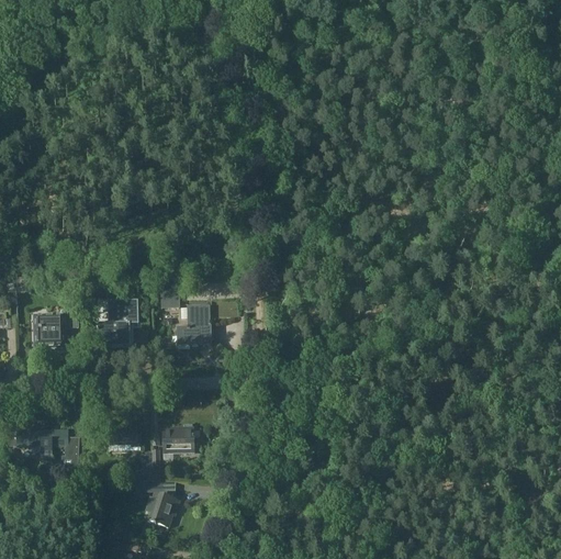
[(9,291),(9,316),(18,316),(18,291),(10,291),(9,291)]
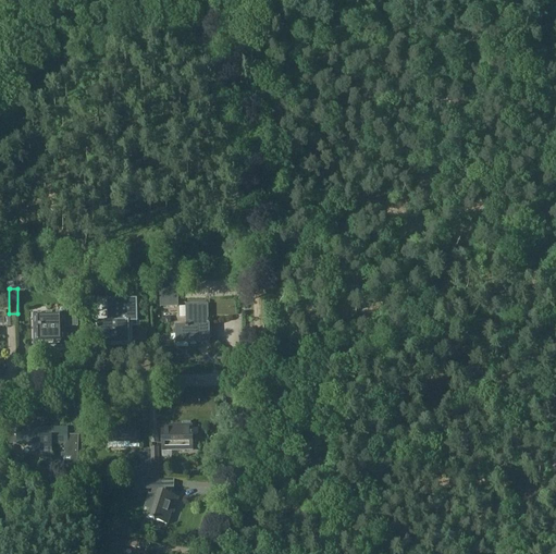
[(178,295),(169,295),(169,305),(178,305),(178,295)]
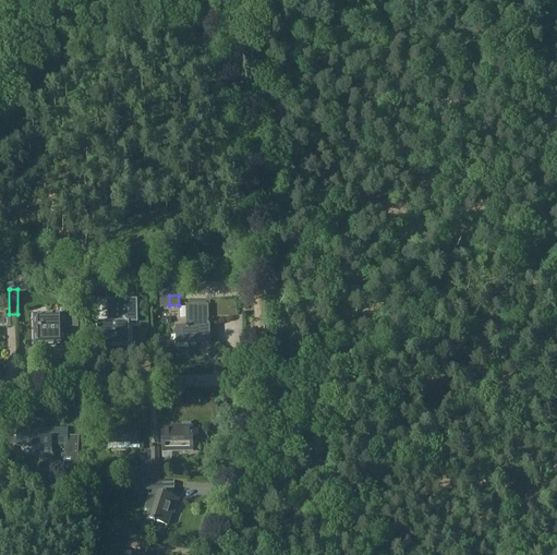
[(108,320),(97,320),(98,344),(130,344),(129,320),(137,320),(137,297),(107,297),(108,320)]
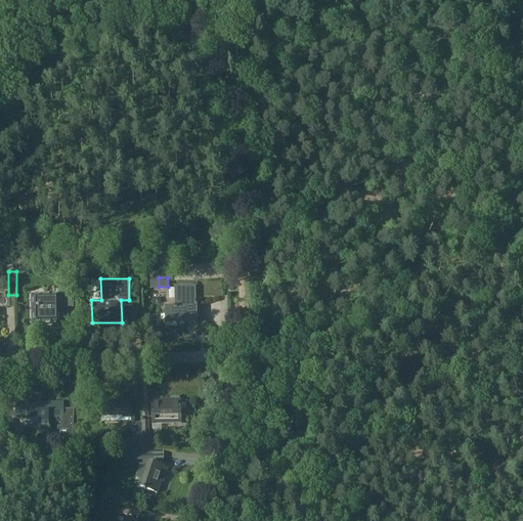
[(190,321),(191,320),(197,320),(197,285),(176,286),(176,304),(166,304),(166,320),(185,320),(186,321),(190,321)]
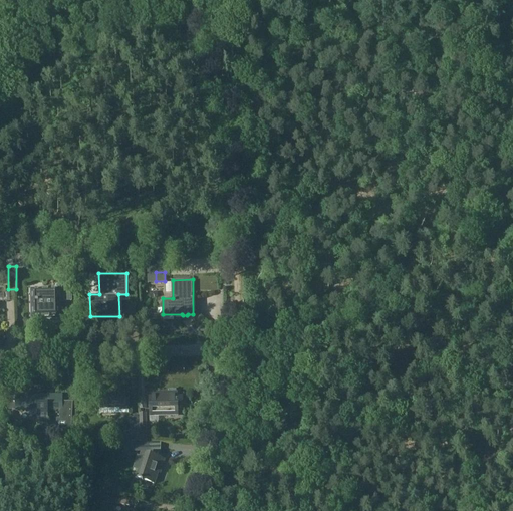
[(37,295),(31,295),(32,318),(60,317),(59,299),(71,299),(71,284),(58,284),(58,287),(37,288),(37,295)]
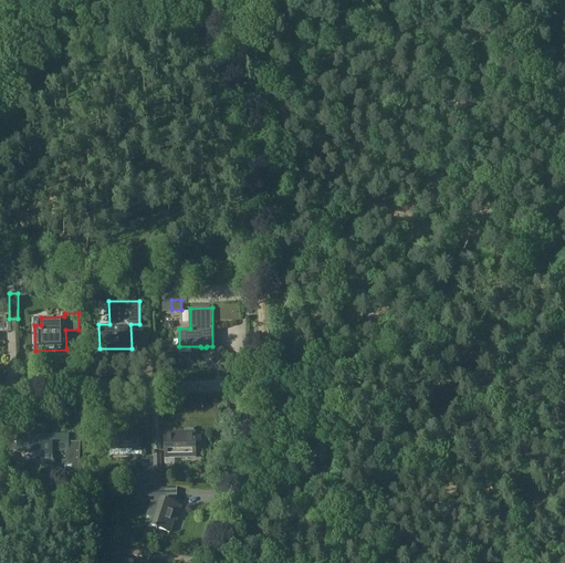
[(196,456),(195,447),(195,430),(178,430),(178,431),(164,433),(165,456),(196,456)]
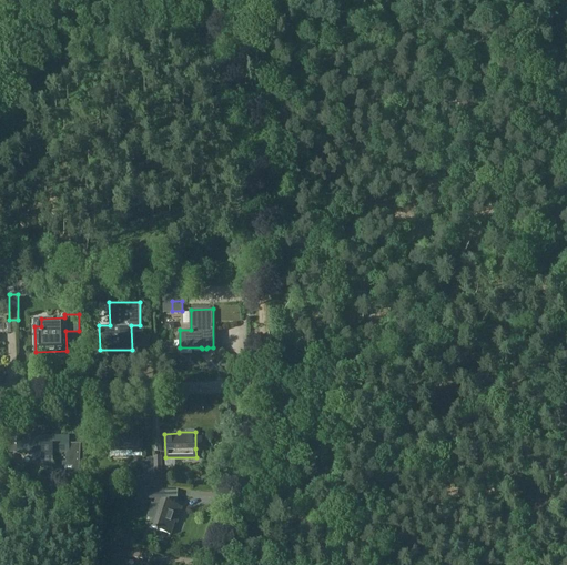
[(142,433),(111,433),(111,449),(111,455),(142,454),(142,449),(142,433)]
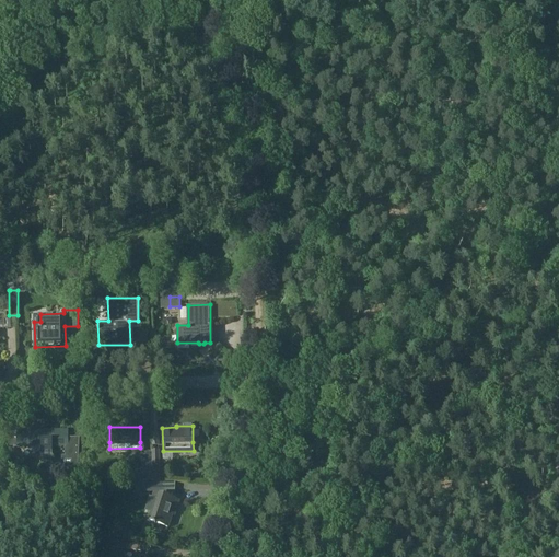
[(18,430),(18,444),(41,444),(41,461),(53,461),(53,444),(66,444),(66,454),(62,454),(62,466),(79,467),(80,436),(68,436),(68,428),(18,429),(18,430)]
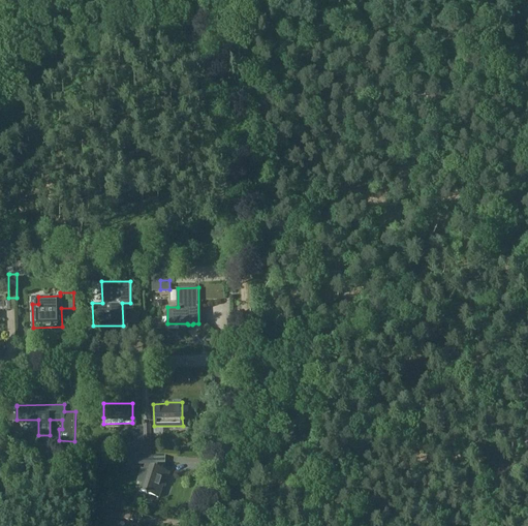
[(132,445),(128,446),(128,455),(128,461),(138,460),(138,437),(132,442),(132,445)]
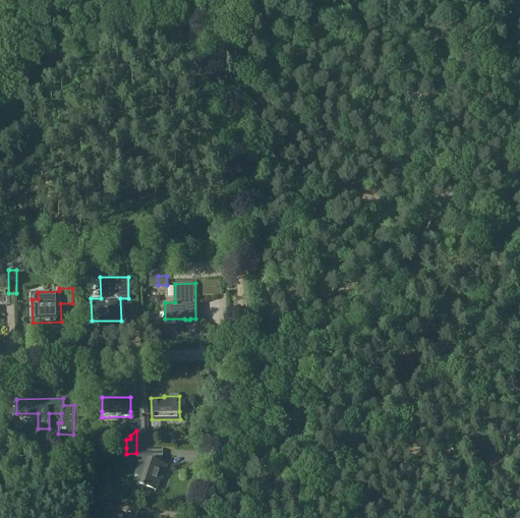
[(143,461),(136,481),(157,488),(162,472),(164,473),(167,464),(165,463),(162,463),(163,456),(153,456),(151,456),(150,459),(149,462),(143,461)]
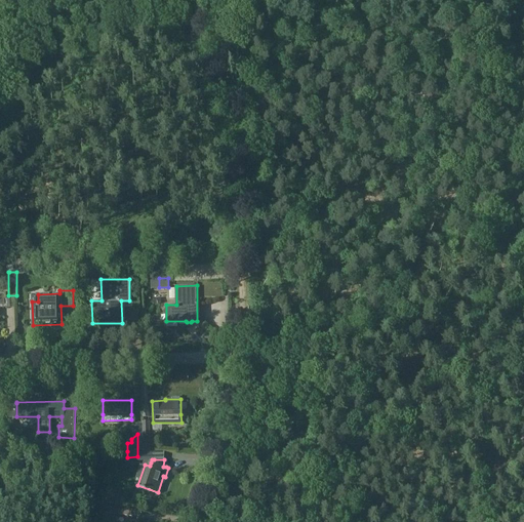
[(109,494),(109,502),(121,503),(122,495),(109,494)]
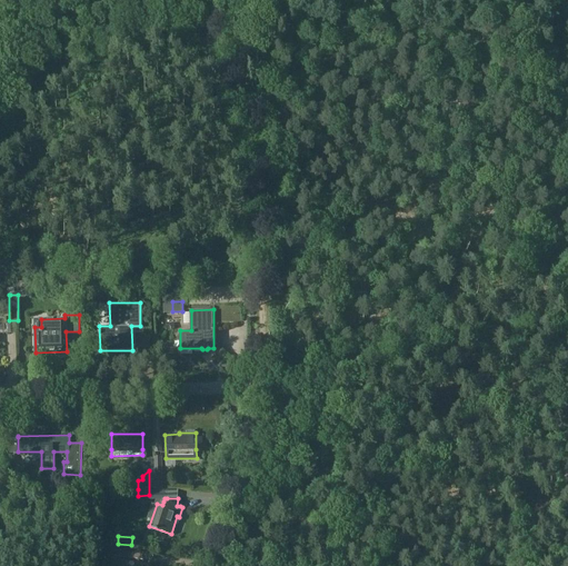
[(116,546),(115,554),(140,557),(141,549),(141,548),(116,546)]
